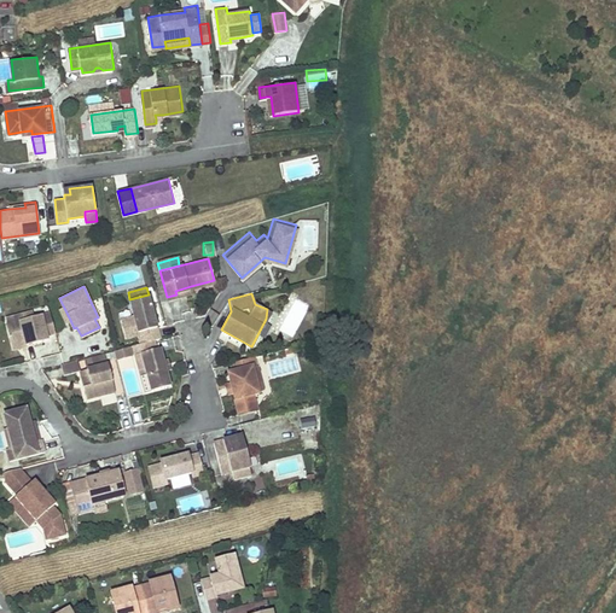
[(154,327),(152,320),(155,320),(149,295),(129,299),(134,315),(121,319),(128,346),(129,345),(132,345),(154,339),(160,338),(157,326),(154,327)]
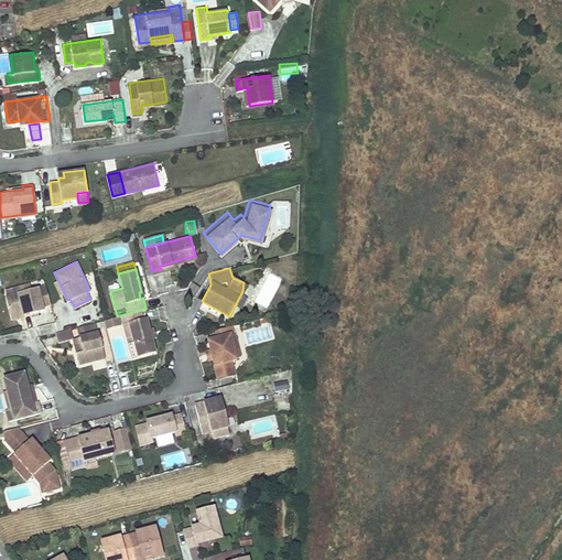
[(64,292),(57,279),(54,281),(60,294),(64,292)]
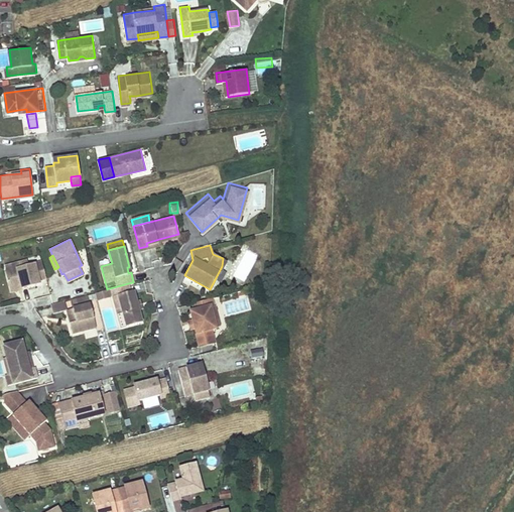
[(4,264),(6,269),(28,263),(27,259),(4,264)]
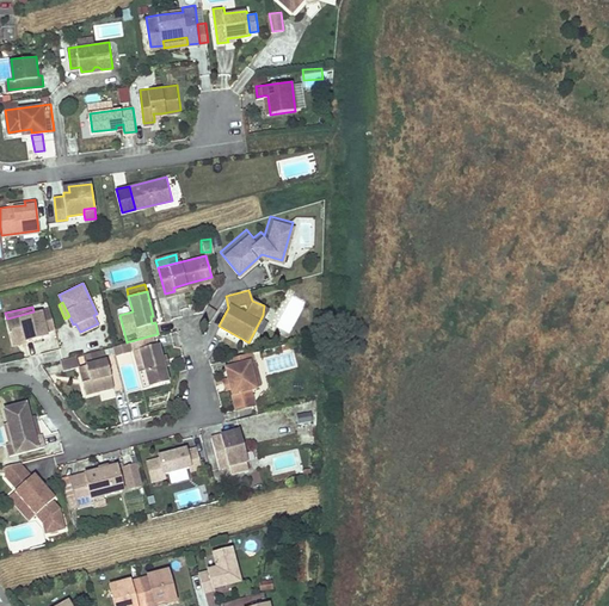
[(45,331),(54,328),(49,308),(34,311),(7,319),(5,320),(12,344),(26,340),(25,335),(31,333),(32,339),(47,335),(45,331)]
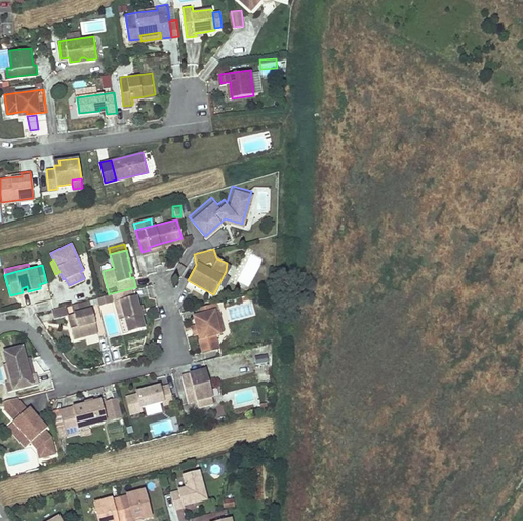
[(130,288),(112,293),(114,302),(119,299),(124,318),(119,319),(122,331),(144,326),(139,314),(138,307),(135,295),(132,296),(130,288)]
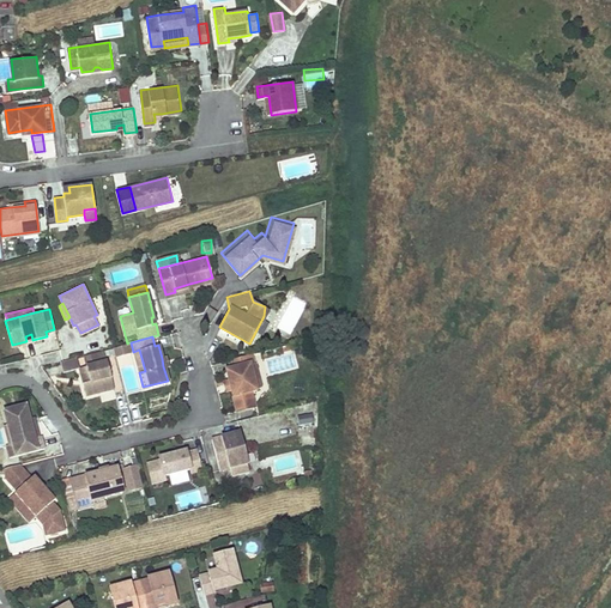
[(127,344),(119,345),(121,353),(131,351),(128,342),(127,344)]
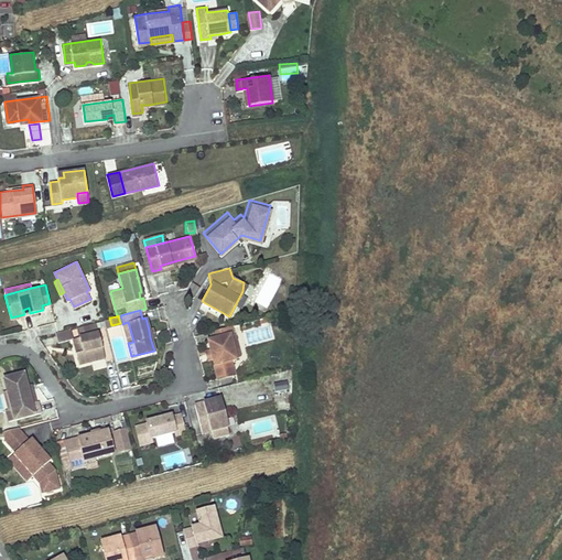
[(98,321),(79,326),(82,335),(86,350),(78,351),(82,363),(107,356),(98,321)]
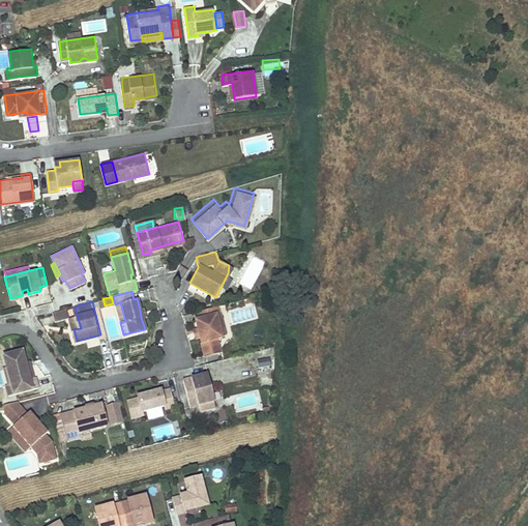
[(120,302),(115,304),(120,322),(125,321),(120,302)]
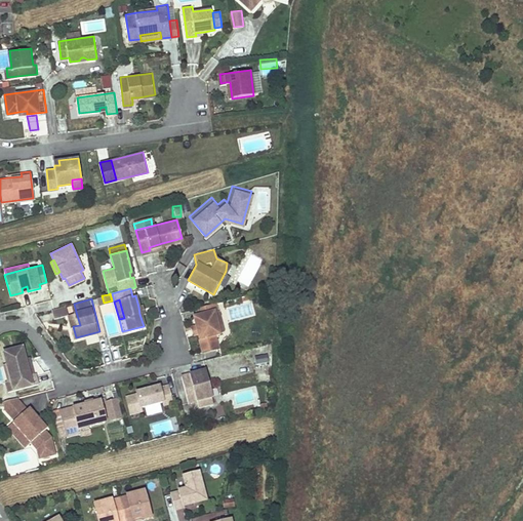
[(214,303),(195,308),(197,315),(193,316),(195,325),(197,332),(201,351),(216,347),(213,334),(218,333),(217,330),(215,322),(219,321),(214,303)]
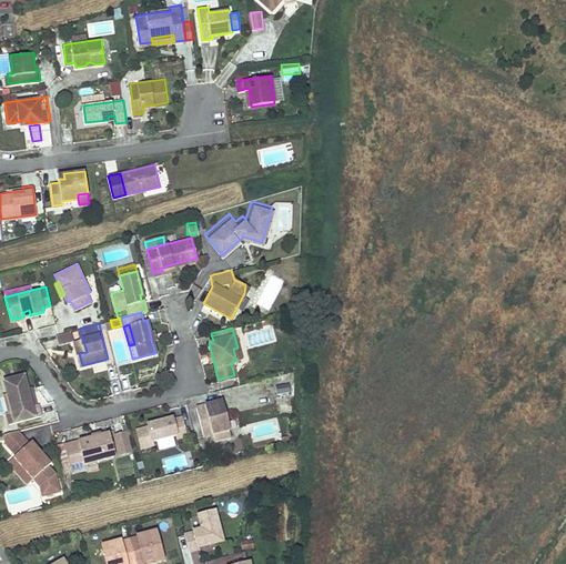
[(76,340),(73,330),(57,334),(59,344),(76,340)]
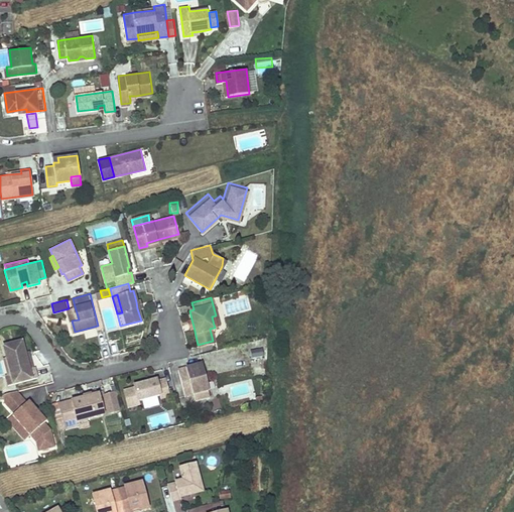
[(79,320),(75,306),(69,308),(72,321),(79,320)]
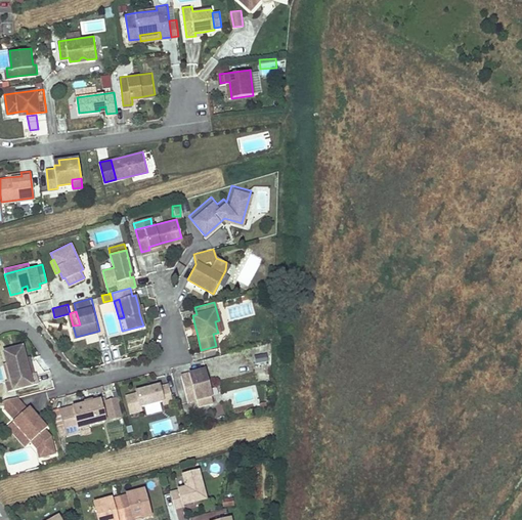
[(8,390),(38,383),(35,373),(32,374),(30,374),(26,357),(22,345),(3,350),(6,362),(10,379),(8,380),(5,381),(8,390)]
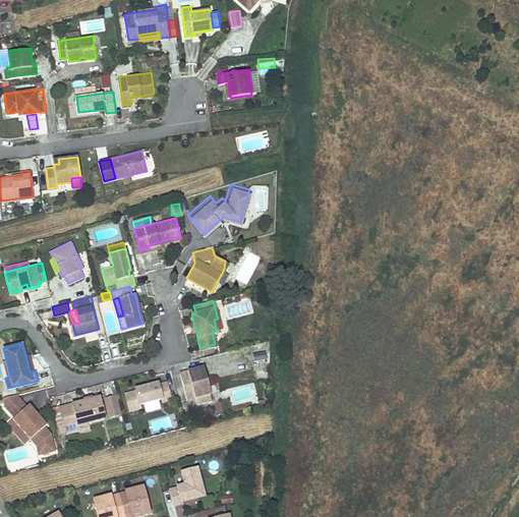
[(250,351),(252,359),(265,356),(264,348),(250,351)]
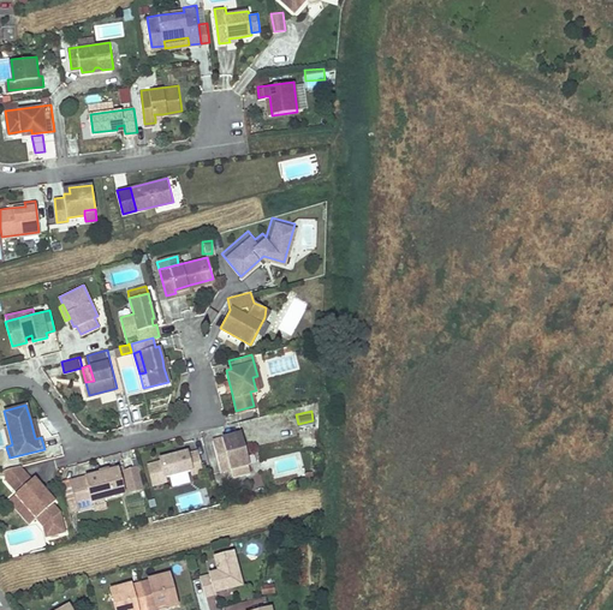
[(219,471),(248,464),(240,436),(221,441),(221,437),(210,440),(219,471)]
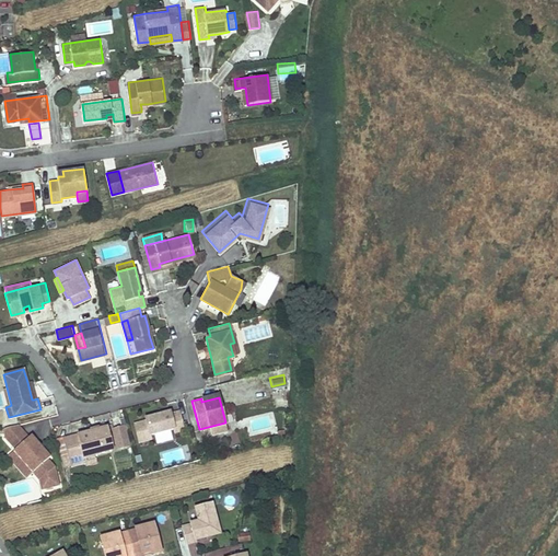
[(135,423),(139,441),(151,438),(150,433),(173,428),(174,431),(183,428),(178,410),(170,413),(170,410),(144,417),(146,420),(135,423)]
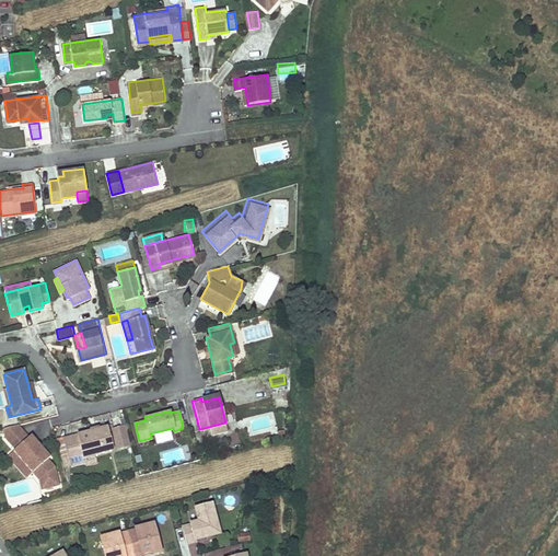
[(112,449),(107,432),(127,428),(125,421),(65,437),(72,463),(85,460),(84,455),(93,453),(112,449)]
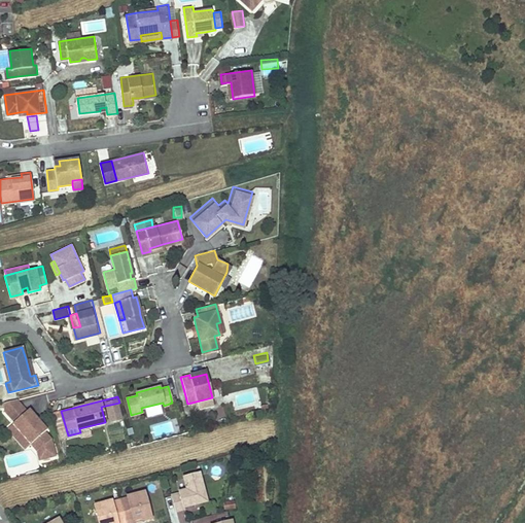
[(27,410),(16,398),(3,403),(4,411),(13,422),(12,423),(30,444),(33,441),(40,448),(36,451),(38,458),(55,454),(50,438),(44,430),(46,429),(38,419),(36,421),(34,418),(35,416),(29,409),(27,410)]
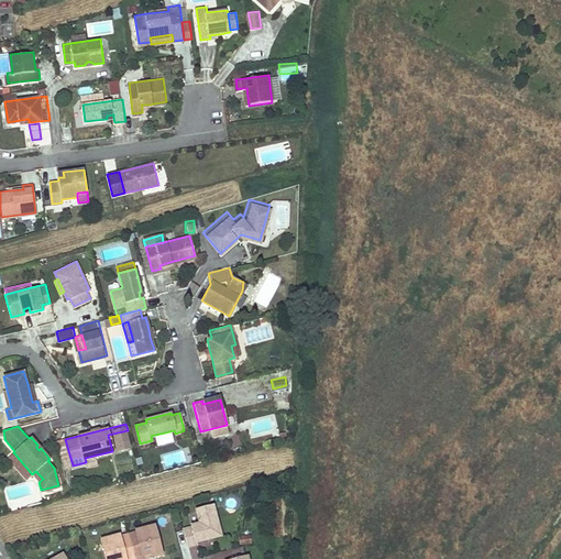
[(132,446),(128,430),(108,435),(112,451),(132,446)]
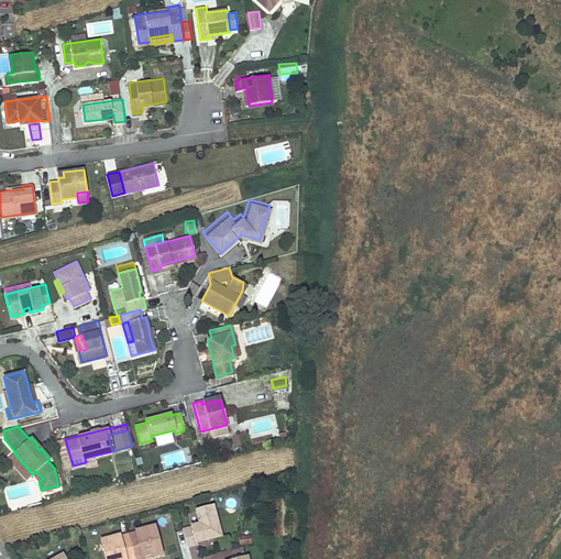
[(39,482),(43,479),(35,471),(32,474),(39,482)]
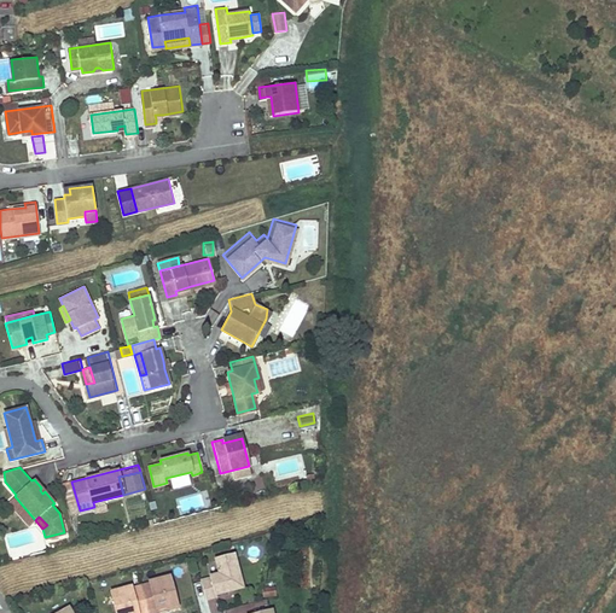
[(209,573),(199,576),(204,595),(215,593),(214,589),(227,587),(226,583),(232,582),(231,578),(238,577),(232,554),(215,558),(219,571),(220,573),(209,576),(209,573)]
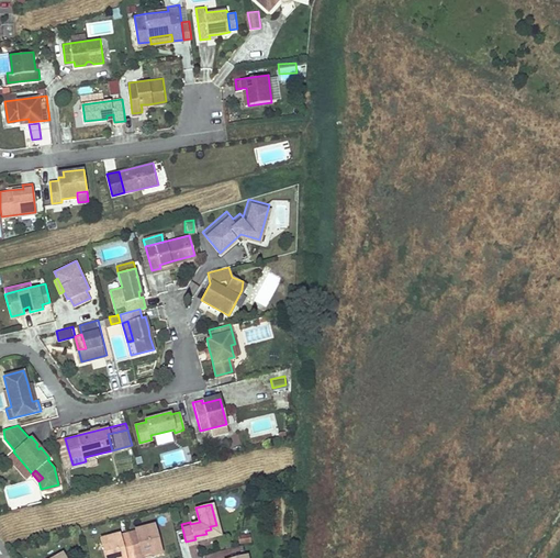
[(144,524),(126,528),(131,545),(143,542),(145,548),(149,547),(150,550),(161,547),(156,526),(145,528),(144,524)]
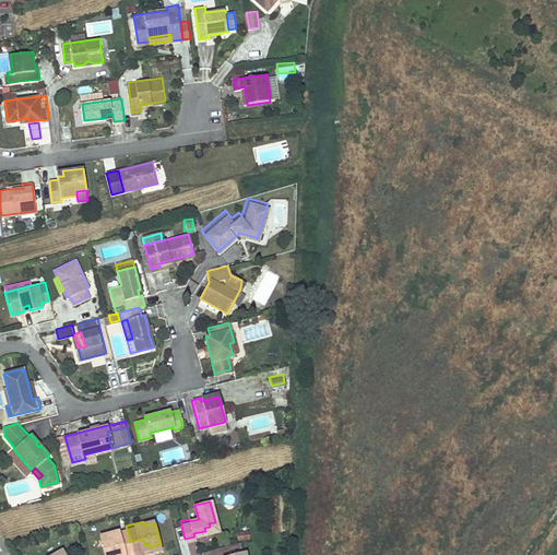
[(99,538),(103,554),(115,554),(115,553),(120,552),(118,545),(130,542),(126,526),(108,530),(109,534),(99,538)]
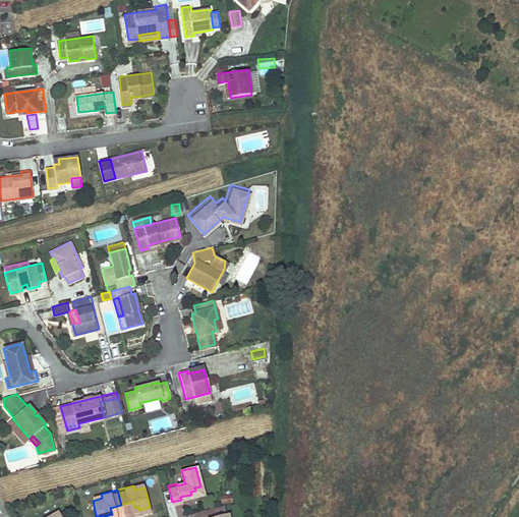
[(230,492),(219,493),(219,501),(230,500),(230,492)]
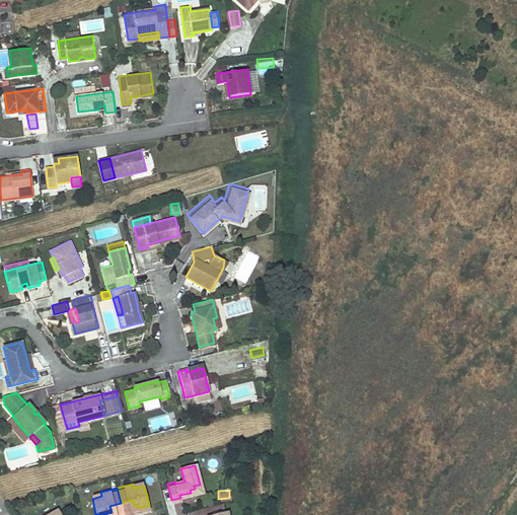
[(132,500),(121,503),(123,512),(139,508),(138,505),(134,506),(132,500)]
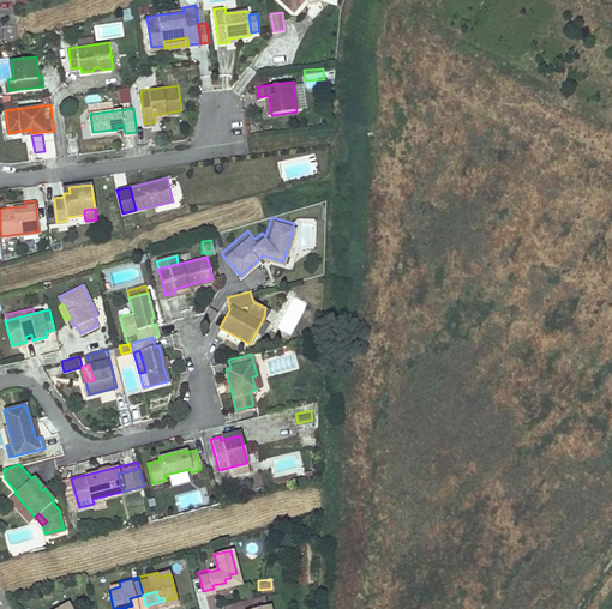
[(126,607),(126,608),(130,608),(145,606),(143,595),(130,598),(132,606),(126,607)]
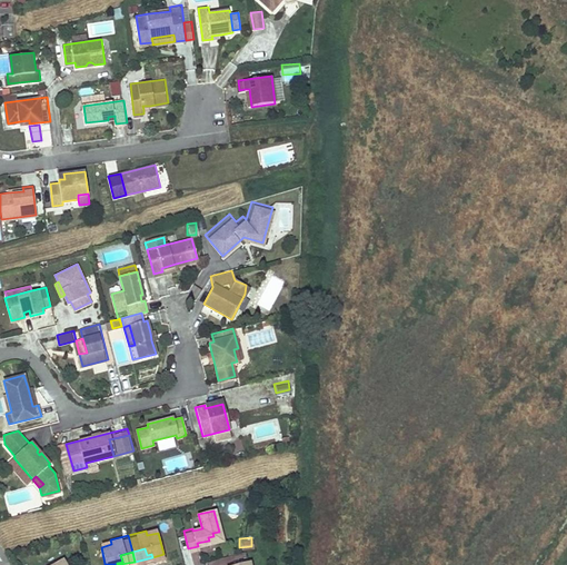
[(58,554),(41,564),(63,564),(65,564),(58,554)]
